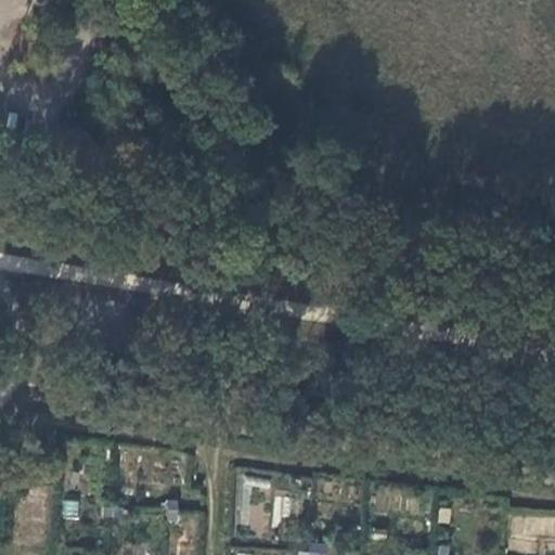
[(48,523),(56,491),(23,481),(11,525),(24,528),(28,516),(48,523)]
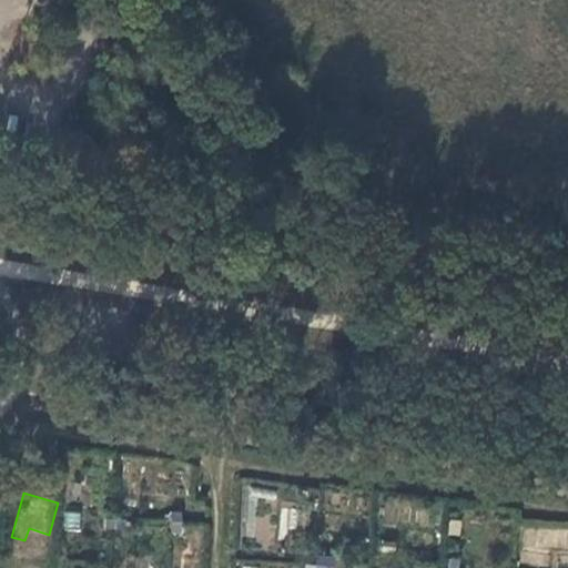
[(166,526),(176,526),(176,504),(168,503),(166,526)]
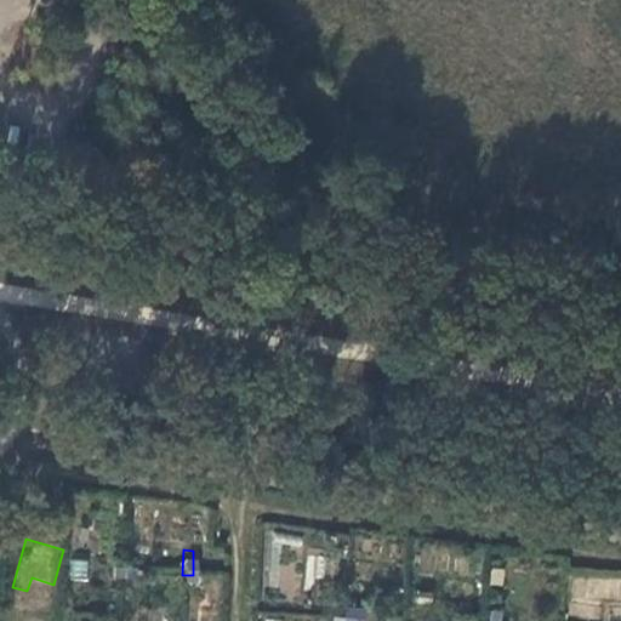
[(109,570),(134,571),(134,559),(109,558),(109,570)]
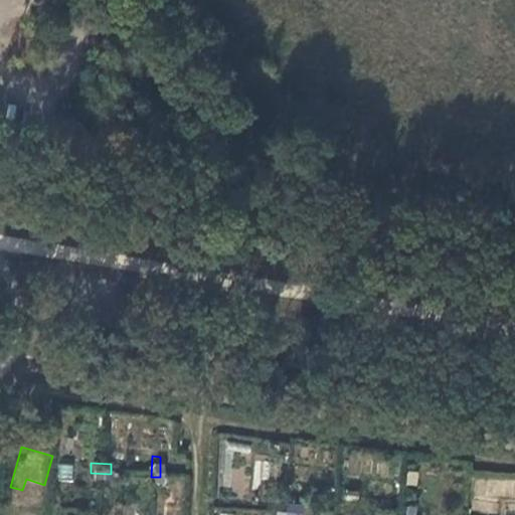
[(58,464),(58,481),(72,481),(72,464),(58,464)]
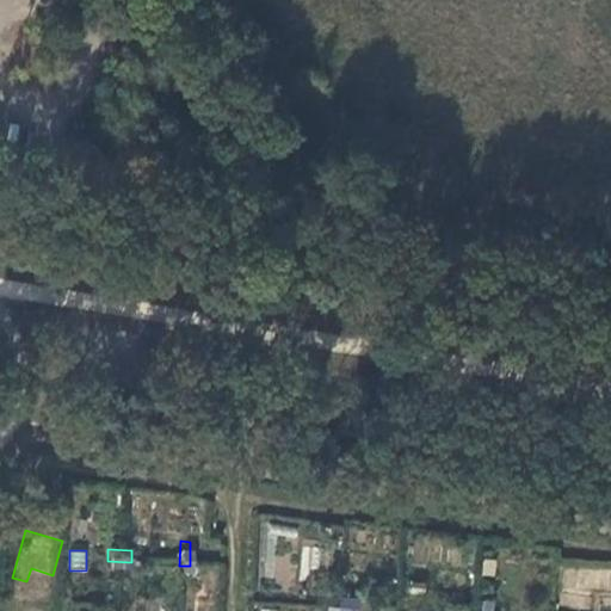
[(333,609),(345,610),(346,599),(357,599),(358,586),(335,585),(333,609)]
